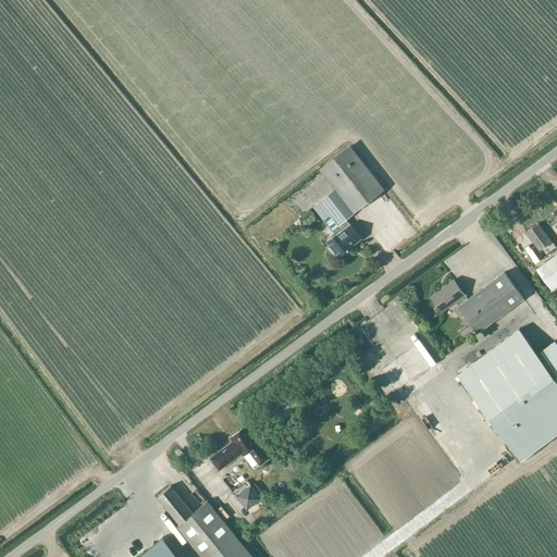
[(350,144),(319,168),(334,188),(319,201),(330,215),(323,220),(335,236),(327,243),(332,247),(330,248),(334,254),(336,251),(339,256),(343,254),(344,255),(350,249),(349,248),(362,237),(346,219),(384,188),(350,144)]
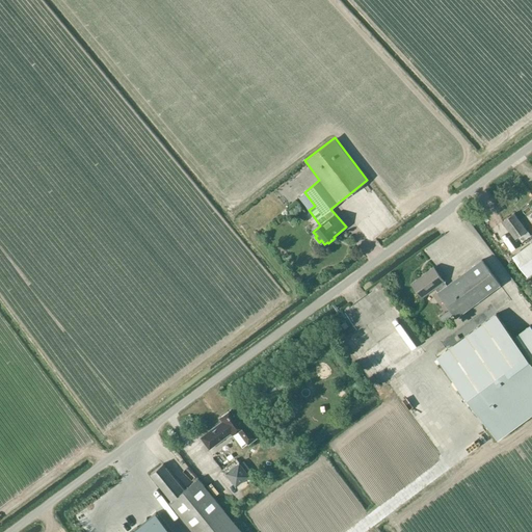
[(514,213),(503,221),(515,239),(527,231),(514,213)]
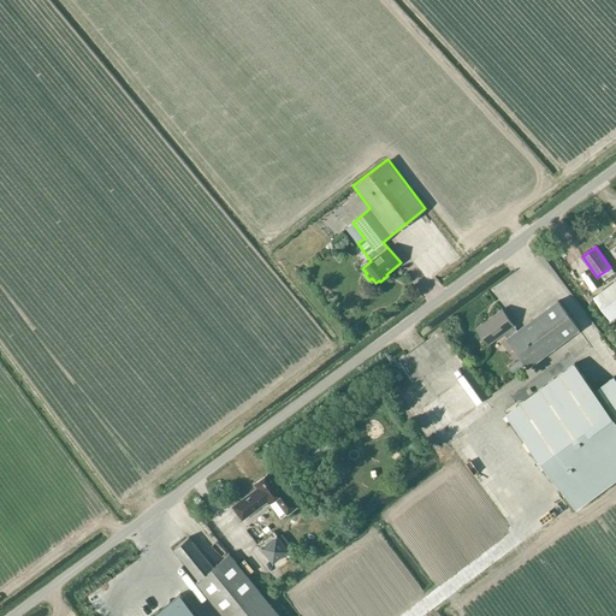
[(615,279),(593,296),(611,320),(615,315),(615,279)]
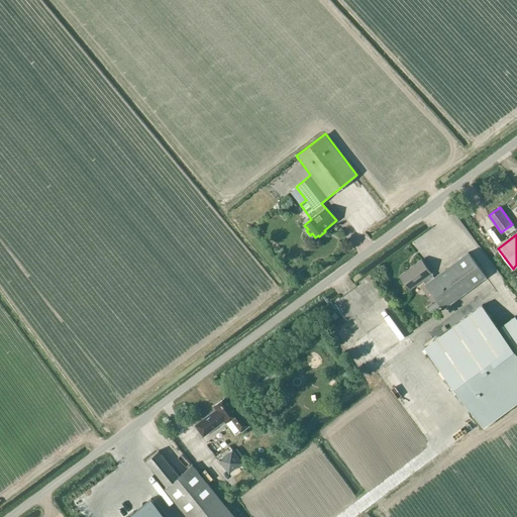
[(400,276),(410,290),(422,281),(443,309),(487,277),(469,251),(434,277),(421,260),(400,276)]
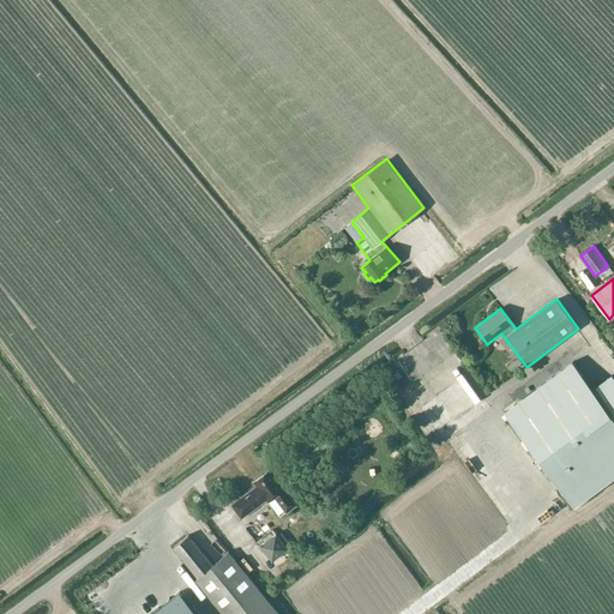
[(469,465),(440,487),(495,563),(573,506),(613,475),(613,403),(607,409),(573,362),(505,413),(456,449),(469,465)]
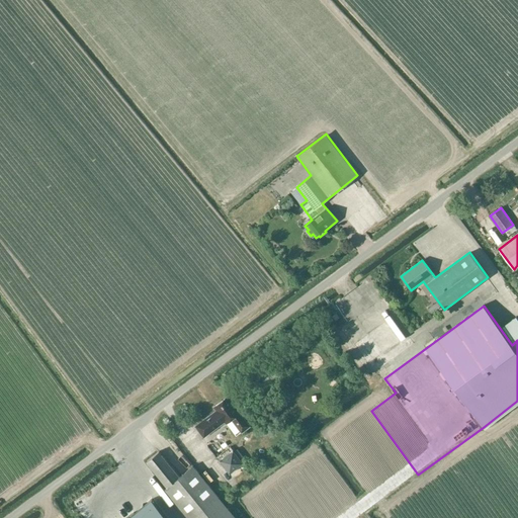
[(361,349),(365,355),(375,349),(371,343),(361,349)]
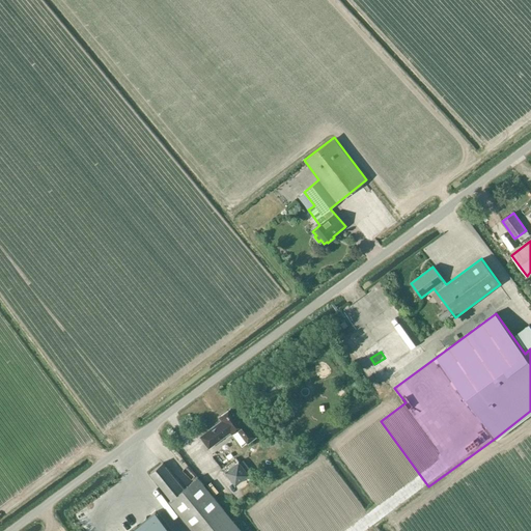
[(219,404),(216,394),(205,397),(208,409),(219,404)]
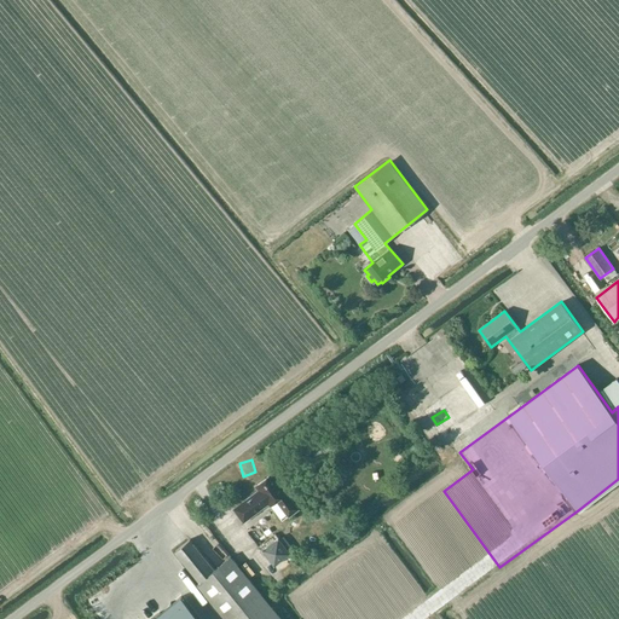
[(255,493),(235,509),(243,521),(268,503),(271,505),(282,521),(289,515),(289,516),(298,509),(272,474),(256,486),(261,492),(256,495),(255,493)]
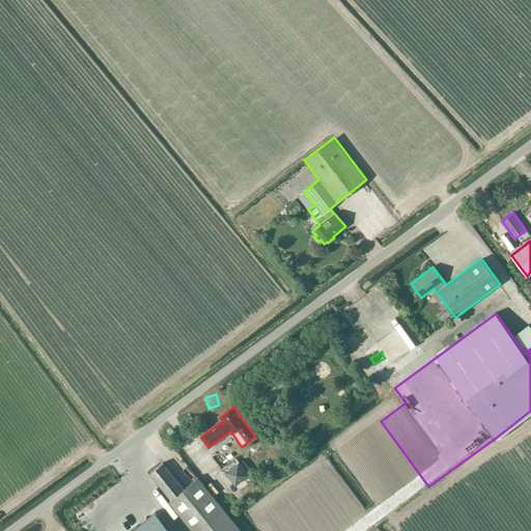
[(235,485),(250,475),(239,460),(225,472),(235,485)]
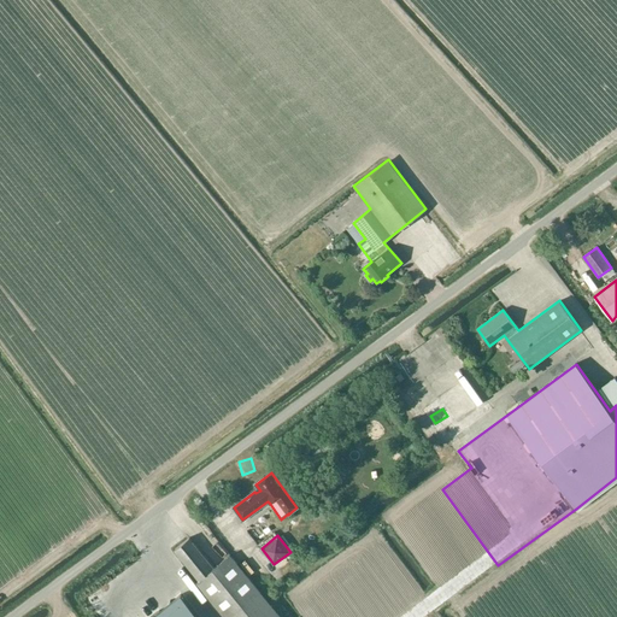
[(224,616),(281,616),(230,554),(215,568),(189,538),(174,550),(198,581),(195,582),(224,616)]
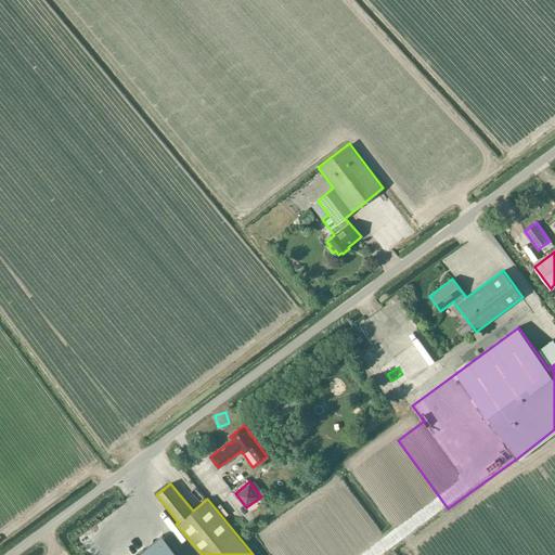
[(178,554),(163,534),(134,554),(178,554)]
